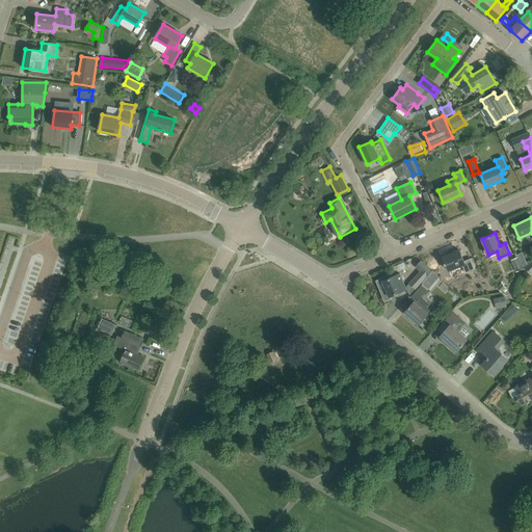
[(464,262),(459,249),(443,257),(448,270),(462,265),(466,272),(474,269),(470,259),(464,262)]
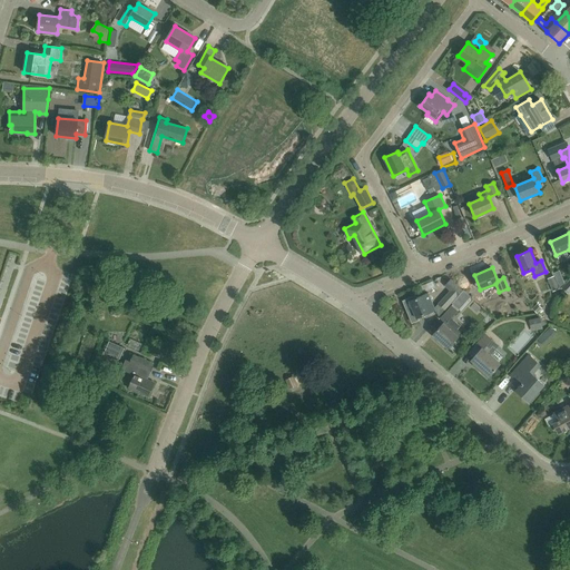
[(559,271),(552,273),(554,276),(559,288),(564,283),(559,271)]
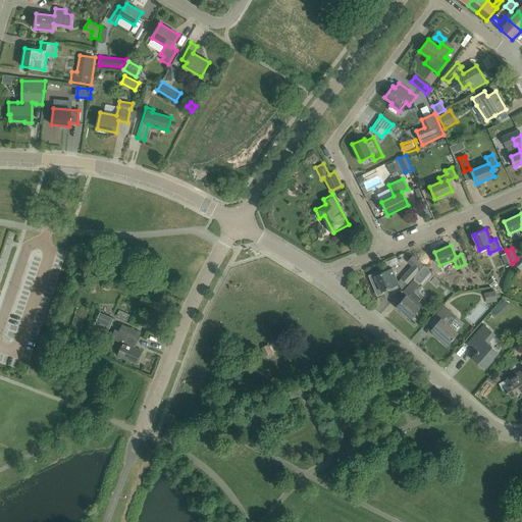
[(508,253),(501,256),(506,267),(511,265),(512,264),(508,253)]
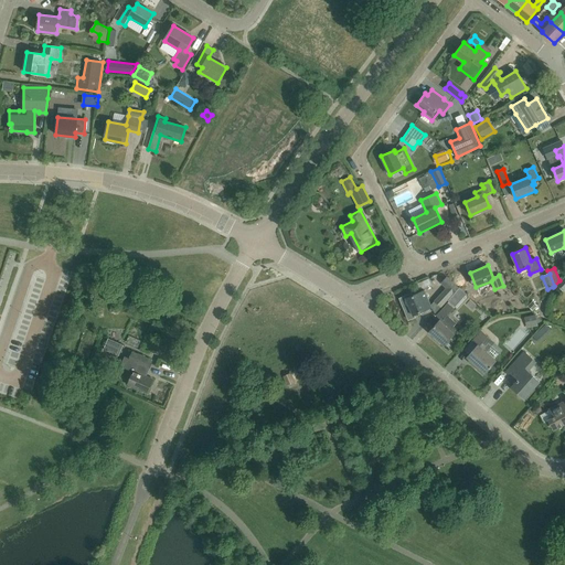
[(459,288),(447,276),(440,284),(452,295),(459,288)]
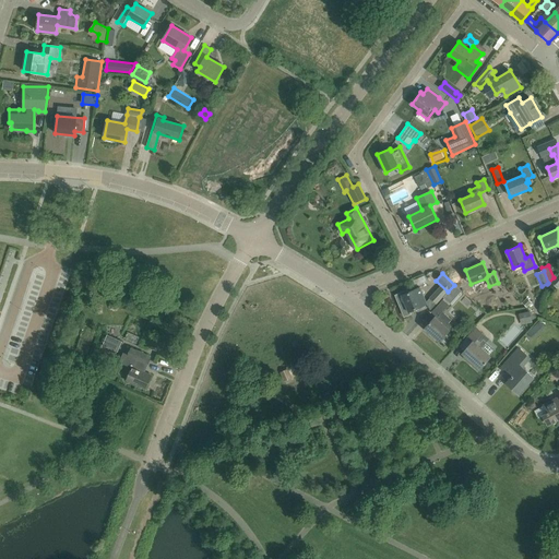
[(427,305),(419,286),(407,292),(406,290),(395,295),(400,305),(405,302),(408,312),(427,305)]
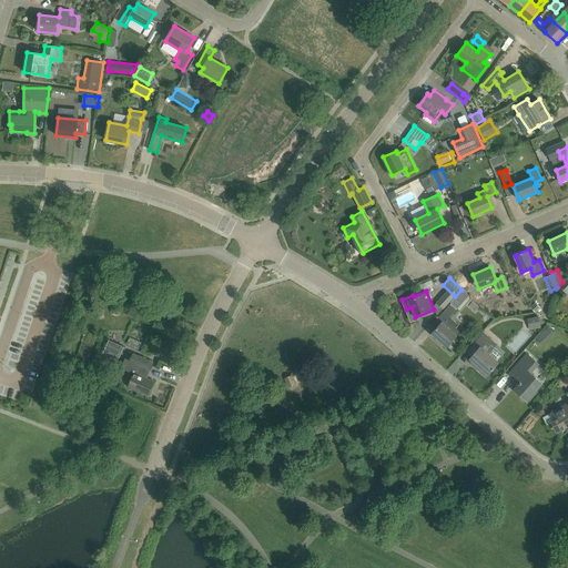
[(465,293),(459,300),(468,306),(474,300),(465,293)]
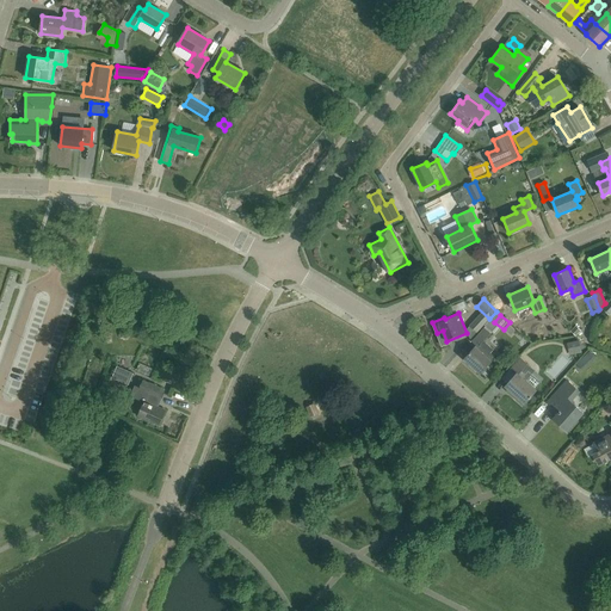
[(492,332),(485,326),(471,340),(476,345),(464,358),(481,374),(491,362),(491,360),(494,357),(491,353),(493,350),(483,341),(492,332)]
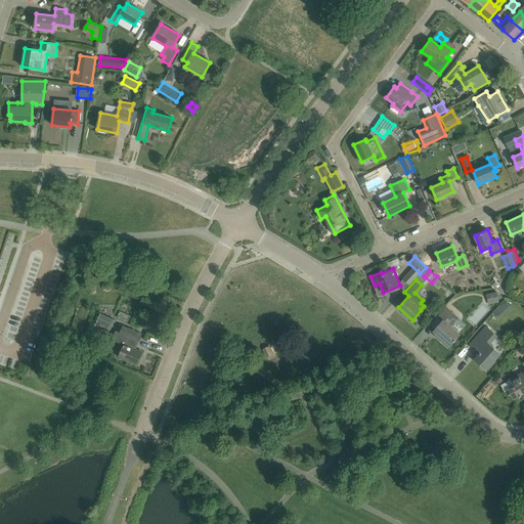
[(435,296),(443,287),(435,280),(427,290),(435,296)]
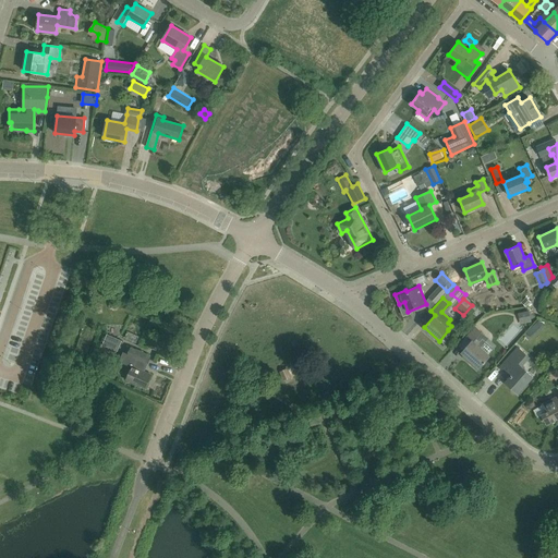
[(531,312),(521,315),(524,324),(534,320),(531,312)]
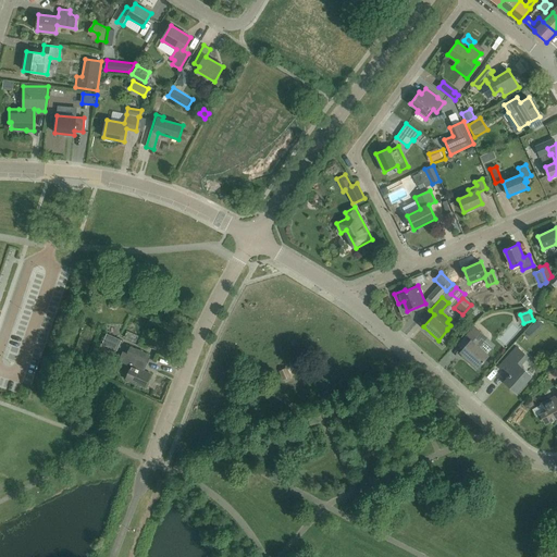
[(486,337),(474,326),(466,336),(471,341),(460,351),(470,360),(469,362),(474,368),(477,366),(478,368),(489,356),(479,346),(486,337)]
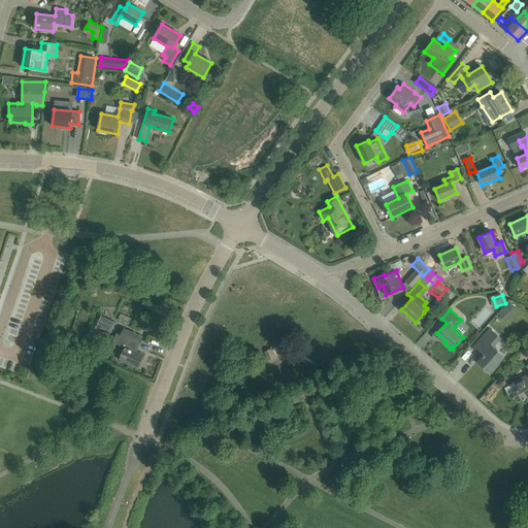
[(101,316),(97,326),(111,332),(116,322),(101,316)]
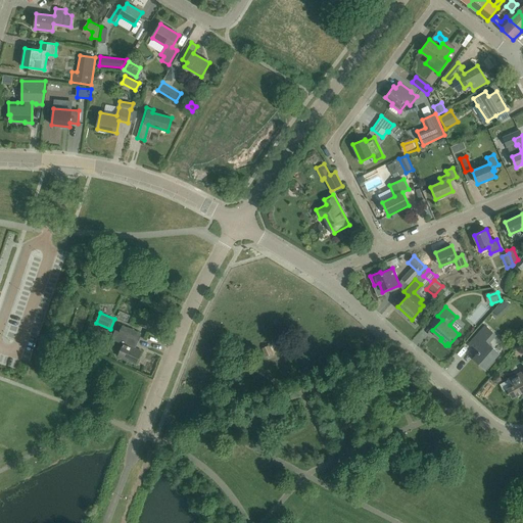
[(495,335),(485,325),(469,343),(478,352),(473,358),(485,369),(500,352),(488,343),(495,335)]
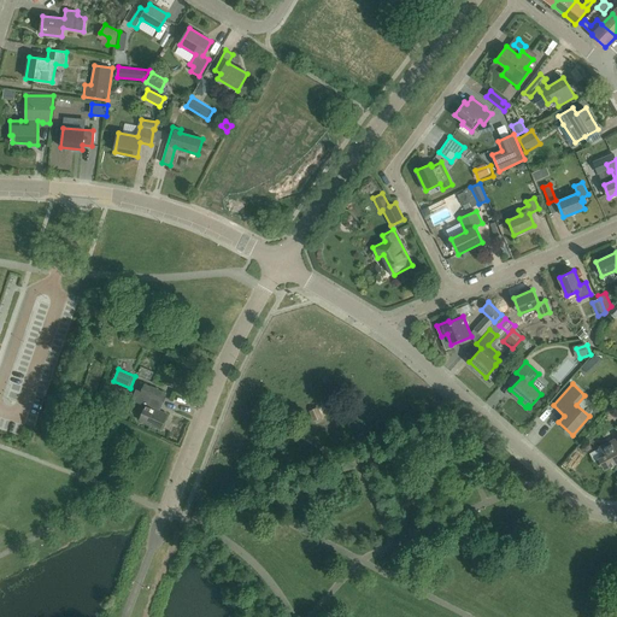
[(146,405),(140,419),(162,429),(168,415),(158,410),(163,400),(159,399),(162,392),(145,385),(141,392),(136,389),(133,399),(146,405)]
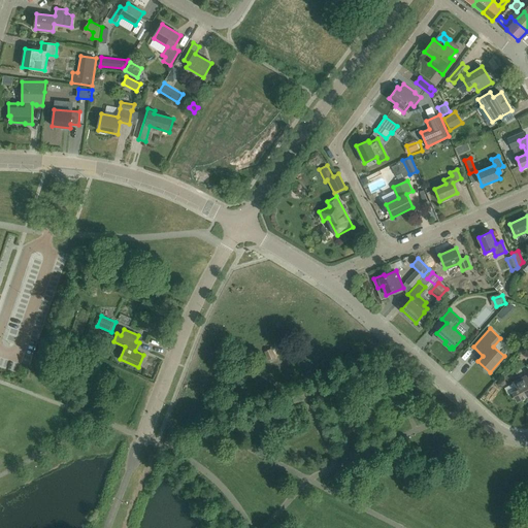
[(270,363),(279,358),(275,350),(266,354),(270,363)]
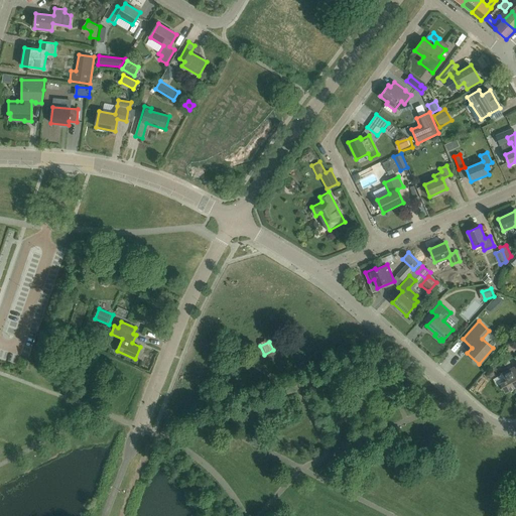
[(515,366),(502,375),(506,382),(501,384),(506,392),(515,386),(515,366)]
